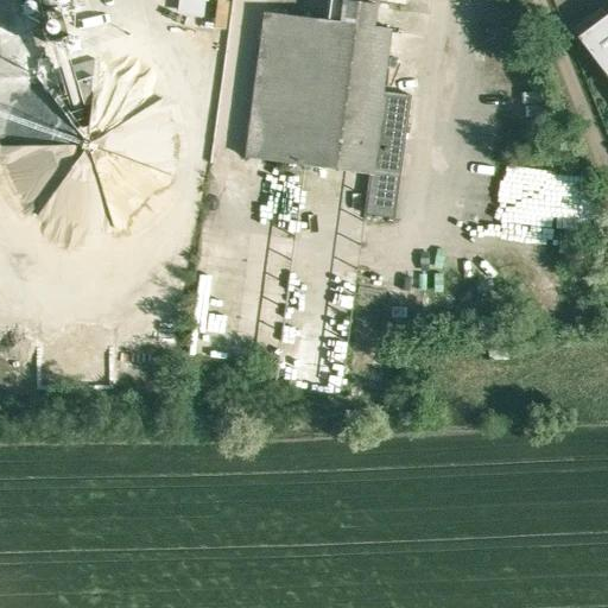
[(74,0),(21,0),(26,17),(75,2),(74,0)]
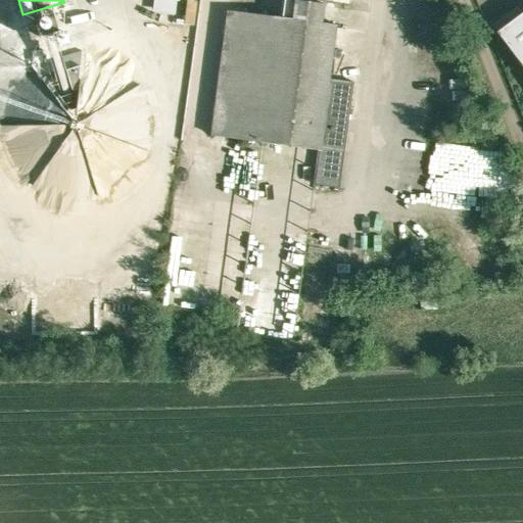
[(180,0),(152,0),(152,8),(179,12),(180,0)]
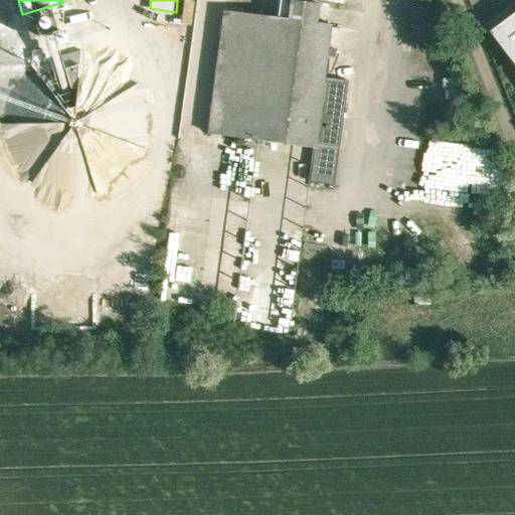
[(333,24),(225,10),(209,134),(316,148),(317,148),(326,77),(333,24)]
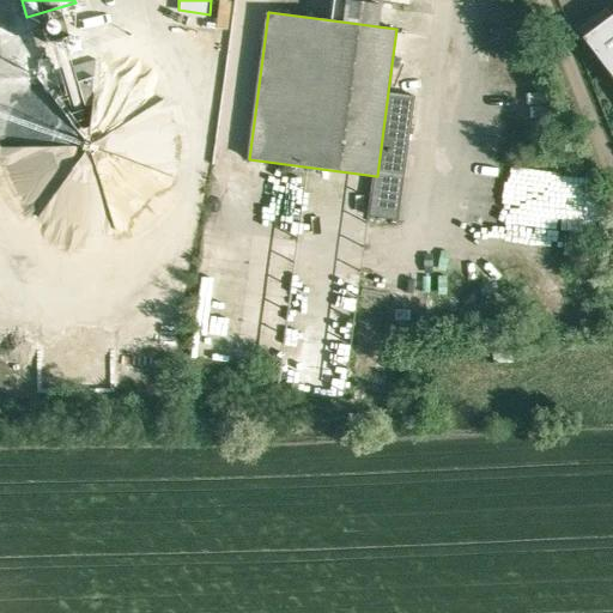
[(612,14),(584,37),(612,76),(612,14)]
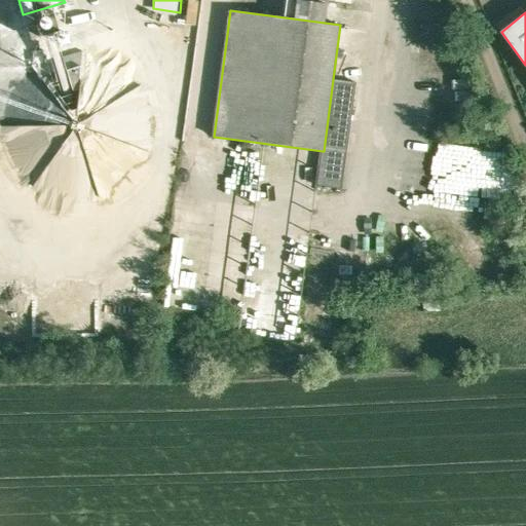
[(84,50),(65,57),(75,91),(81,89),(84,50)]
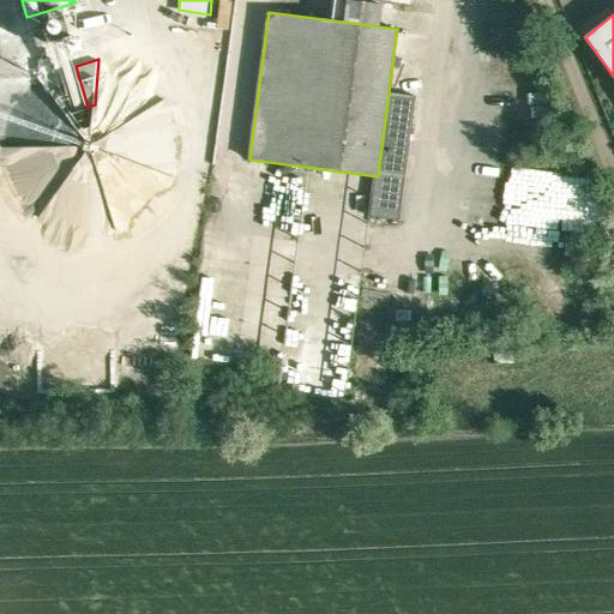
[(416,96),(389,92),(378,176),(377,176),(371,217),(401,221),(416,96)]
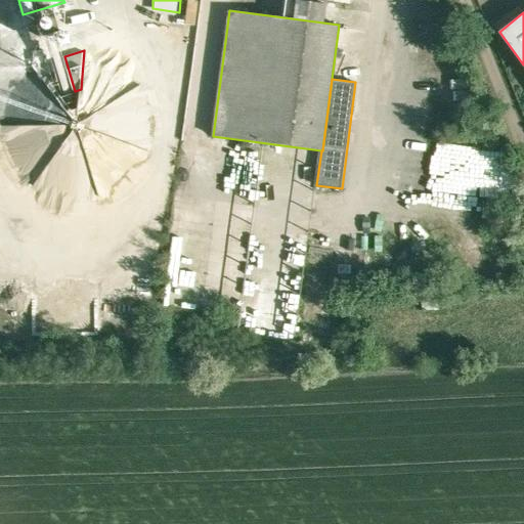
[(76,122),(3,129),(6,162),(22,180),(26,180),(43,201),(85,197),(88,193),(104,192),(147,157),(143,117),(130,118),(131,119),(121,120),(108,130),(85,132),(76,122)]
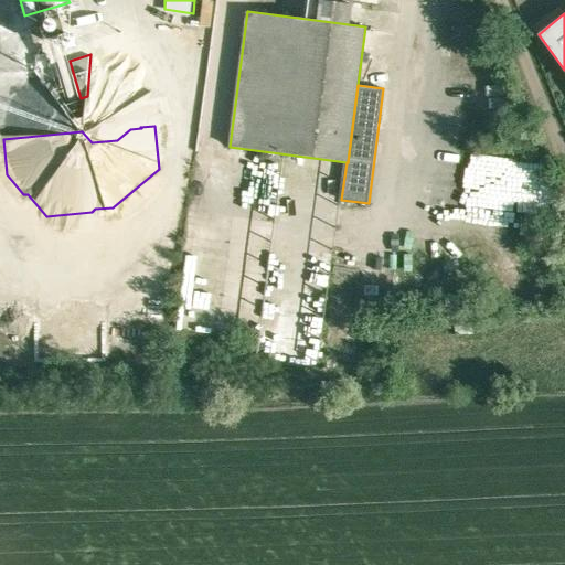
[(504,203),(507,168),(476,167),(473,201),(504,203)]
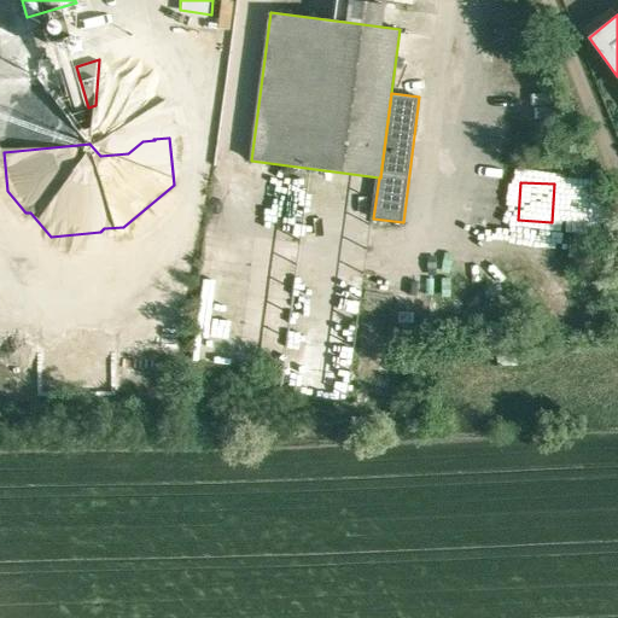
[(260,263),(258,279),(292,281),(293,266),(260,263)]
